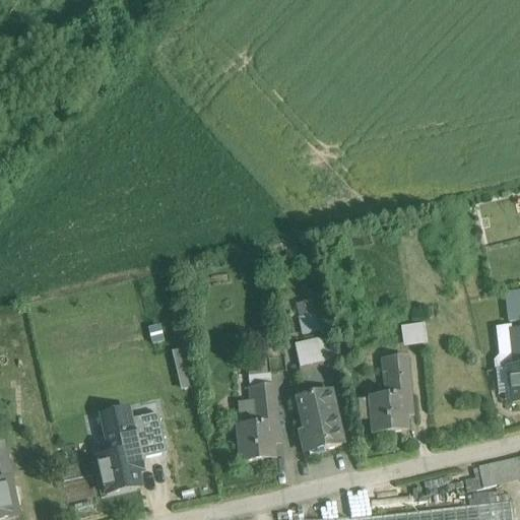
[(519,305),(505,308),(506,319),(519,317),(519,305)]
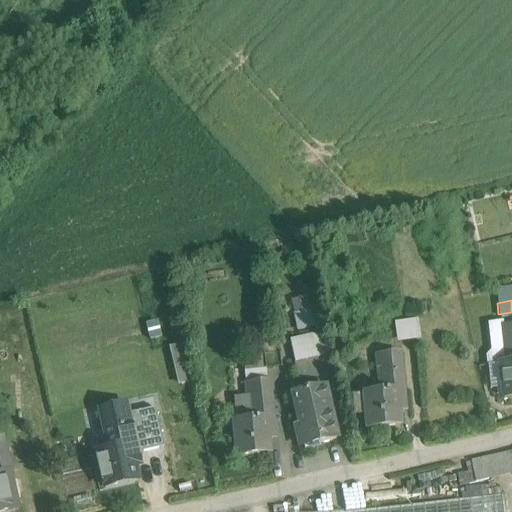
[(418,316),(394,320),(398,341),(422,337),(418,316)]
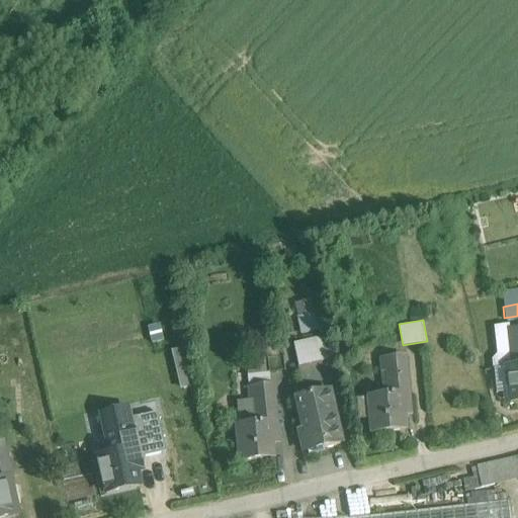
[(508,326),(497,327),(495,330),(498,355),(493,361),(494,370),(505,368),(505,367),(506,367),(511,367),(507,330),(508,330),(508,326)]
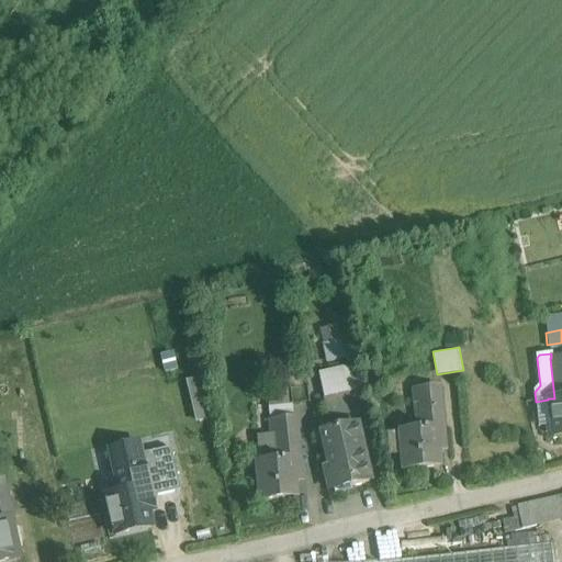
[(561,357),(551,358),(550,358),(554,398),(549,398),(553,439),(561,437),(561,357)]
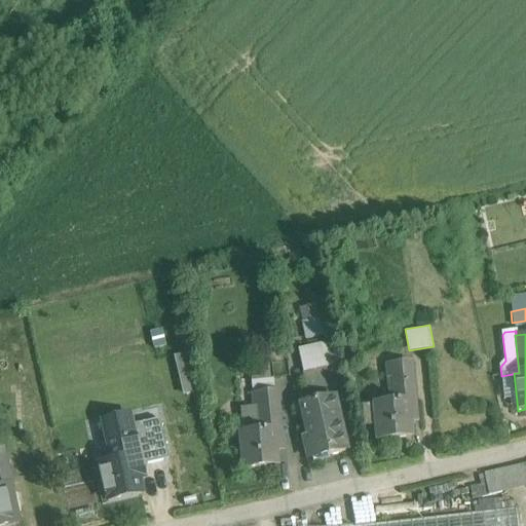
[(333,342),(297,350),(302,374),(338,366),(333,342)]
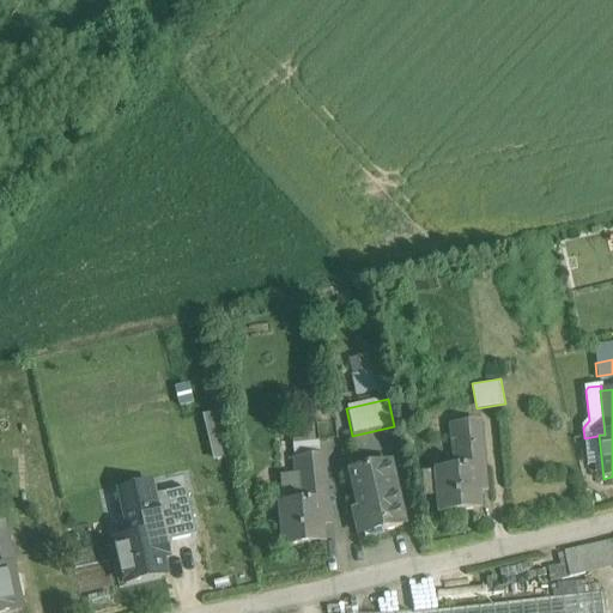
[(223,411),(206,413),(211,459),(229,456),(223,411)]
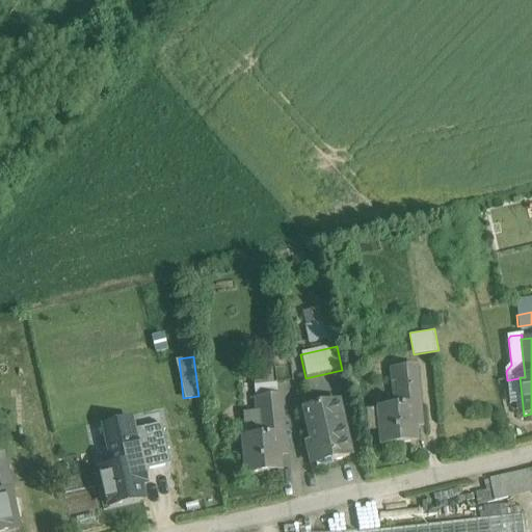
[(414,367),(391,369),(392,382),(398,382),(400,407),(417,405),(414,367)]
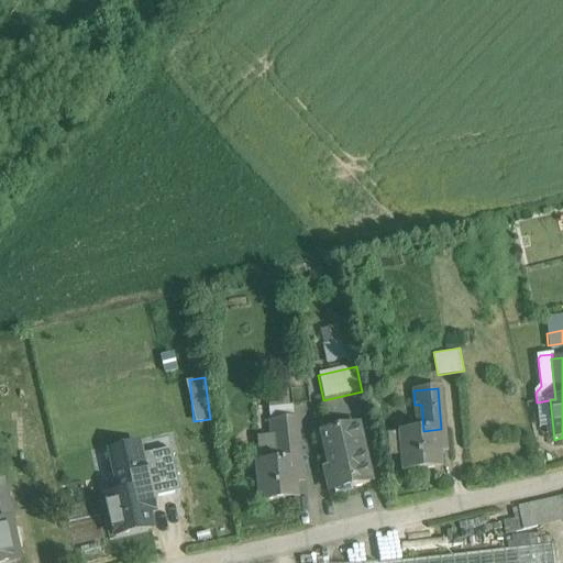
[(356,426),(322,434),(330,470),(326,471),(330,492),(370,483),(356,426)]
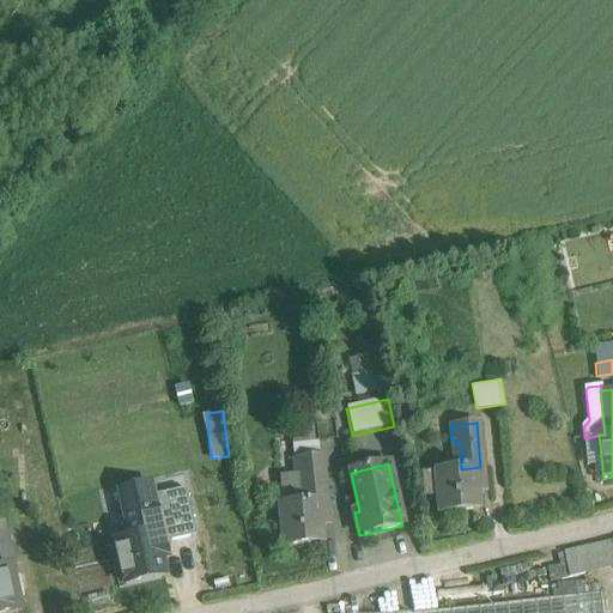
[(461,469),(436,472),(439,515),(478,511),(477,493),(483,493),(480,467),(461,469)]
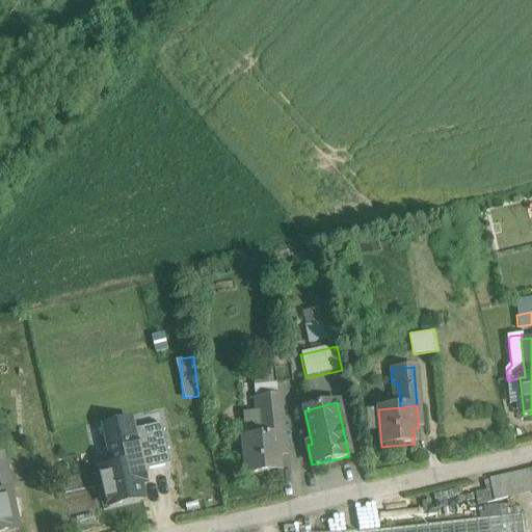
[(130,425),(107,429),(110,443),(116,442),(123,466),(138,461),(130,425)]
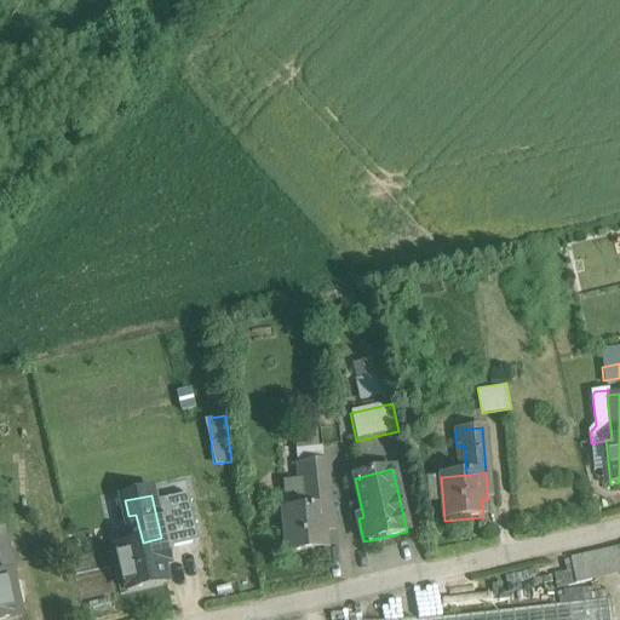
[(328,506),(283,510),(287,555),(326,550),(325,533),(331,533),(328,506)]
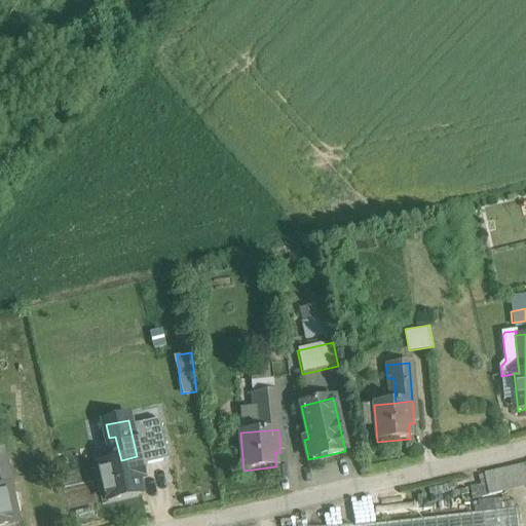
[(1,449),(0,449),(0,488),(9,486),(1,449)]
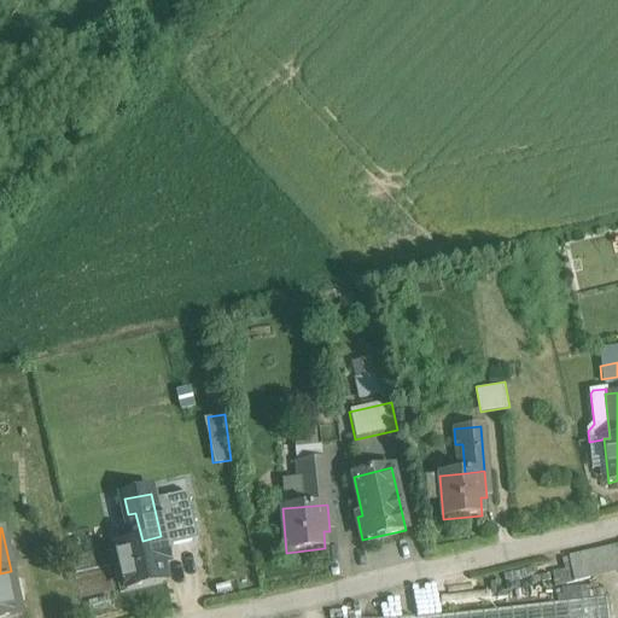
[(143,541),(117,547),(127,589),(165,581),(161,564),(167,563),(161,536),(143,541)]
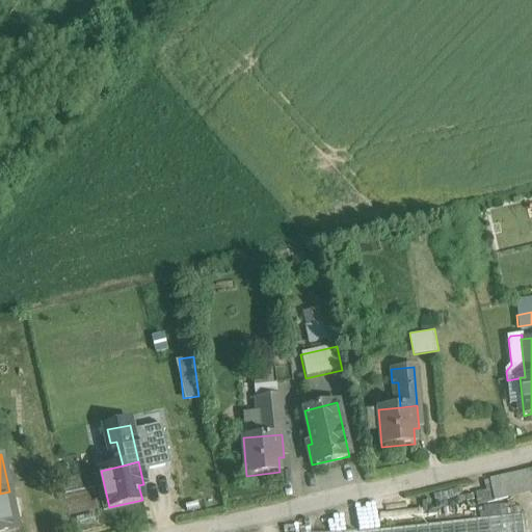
[(531,470),(489,480),(494,502),(531,493),(531,470)]
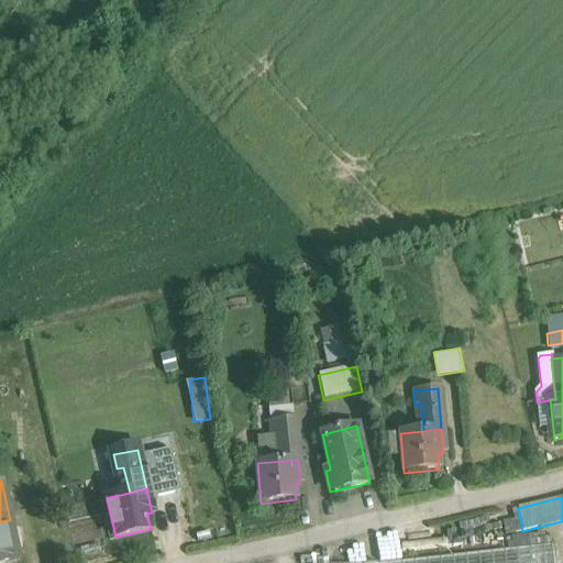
[(0,522),(0,562),(13,561),(10,545),(15,543),(10,520),(0,522)]
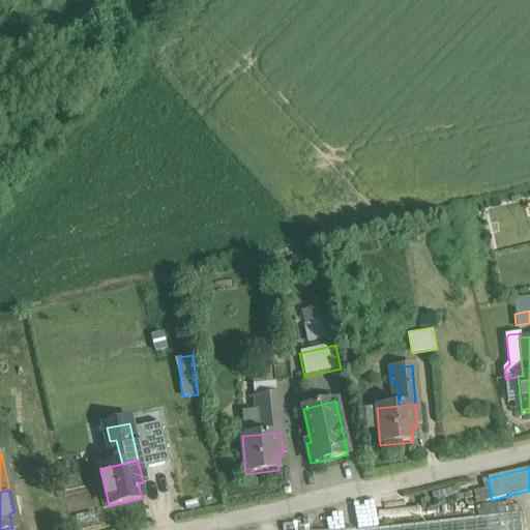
[(522,529),(521,512),(356,529),(522,529)]
